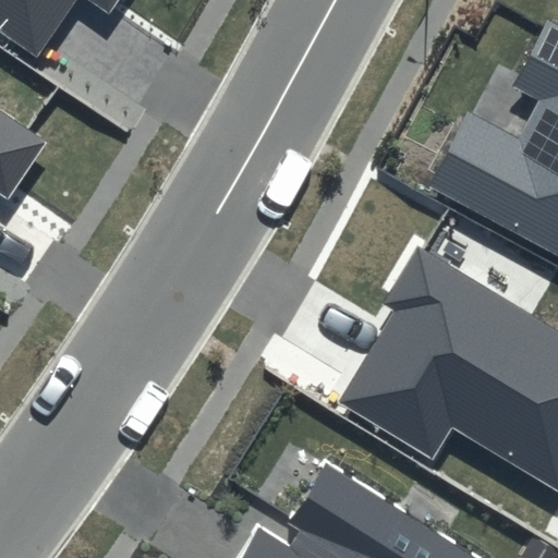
[(119,0),(0,0),(0,28),(38,56),(75,0),(85,0),(109,15),(119,0)]
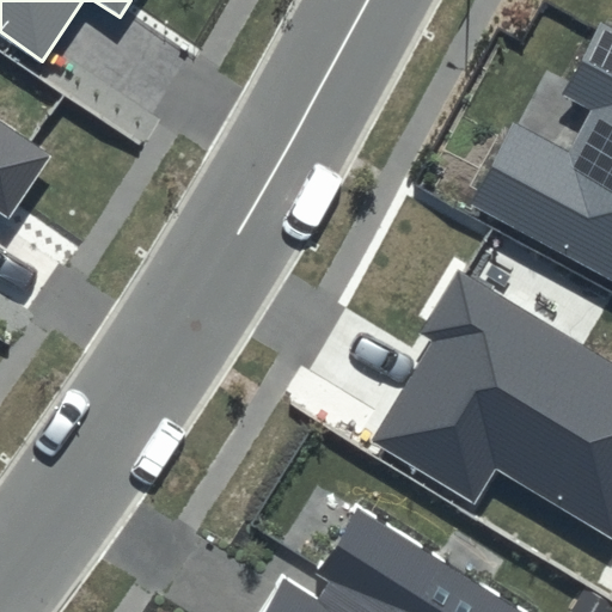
[(611,26),(599,19),(560,92),(592,110),(569,152),(514,122),(470,204),(611,281),(611,26)]
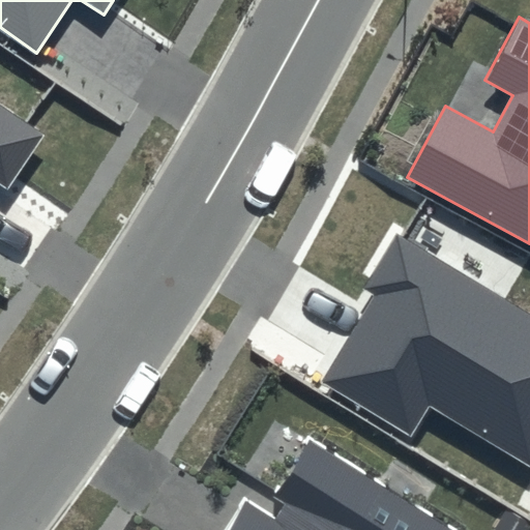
[(43,134),(0,104),(0,184),(6,188),(43,134)]
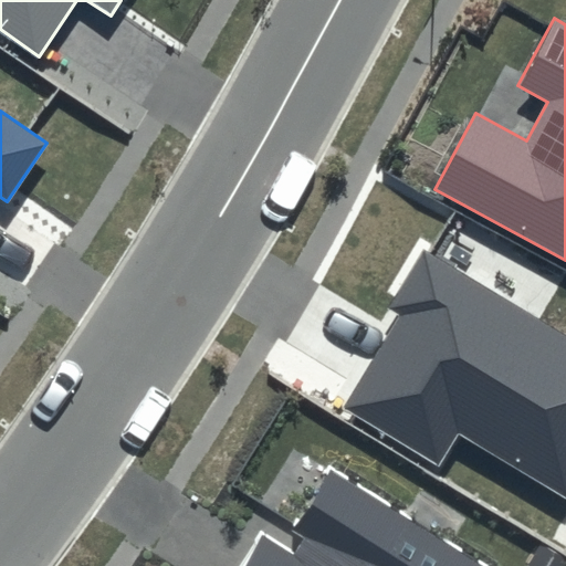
[(565,334),(423,249),(389,305),(400,311),(341,408),(438,468),(459,433),(565,498),(565,334)]
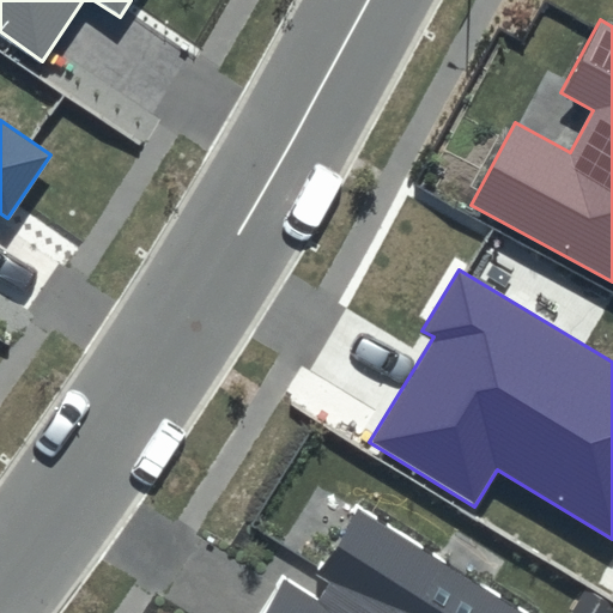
[(527,612),(357,504),(314,574),(329,583),(320,599),(284,575),(259,612),(527,612)]
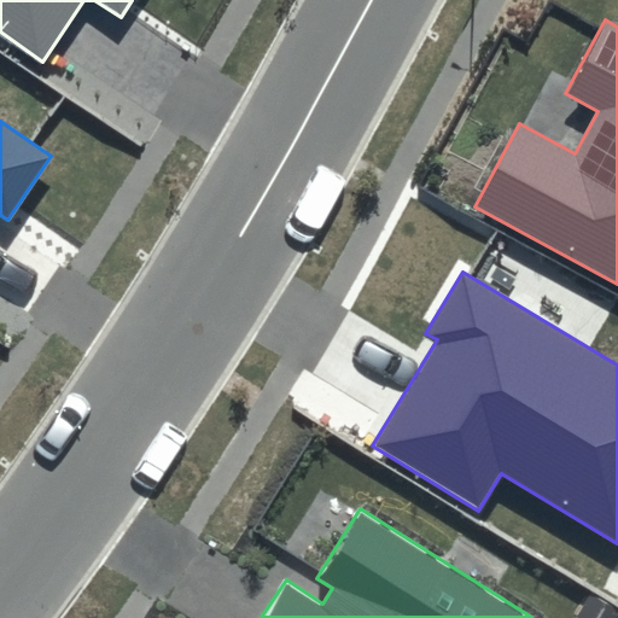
All buildings are outlined.
